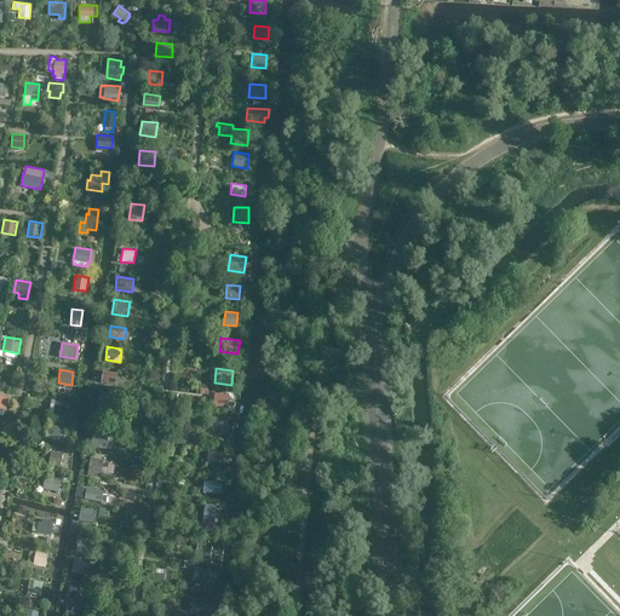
[(118,372),(103,369),(101,381),(115,384),(118,372)]
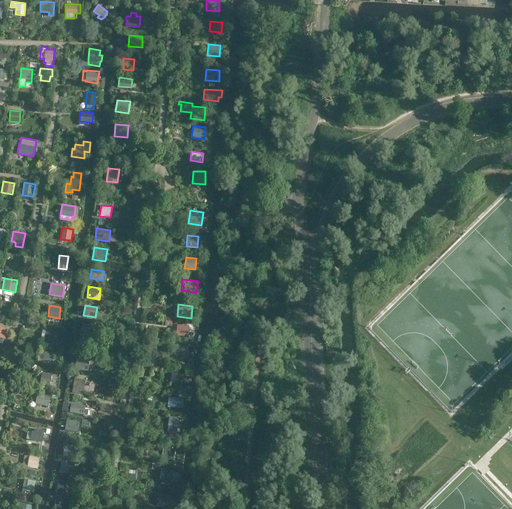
[(94,323),(82,321),(79,335),(91,337),(94,323)]
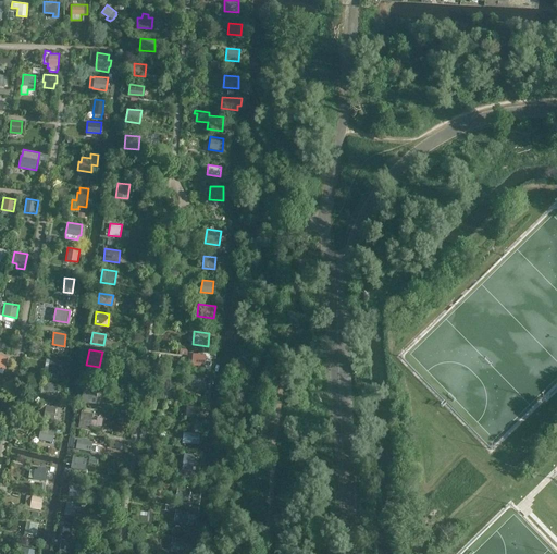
[(206,353),(193,352),(192,365),(205,366),(206,353)]
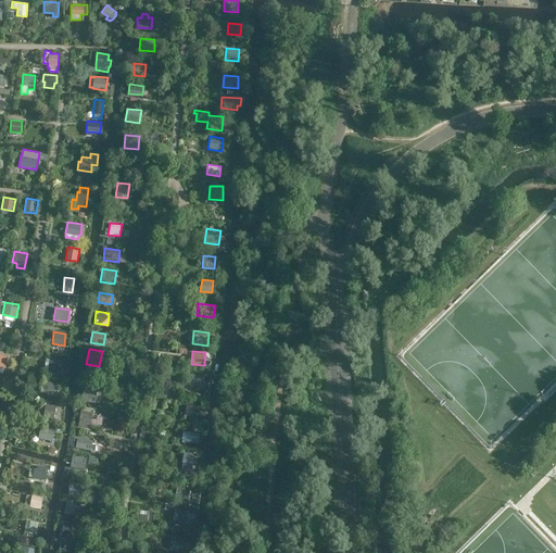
[(61,372),(63,359),(46,356),(45,369),(61,372)]
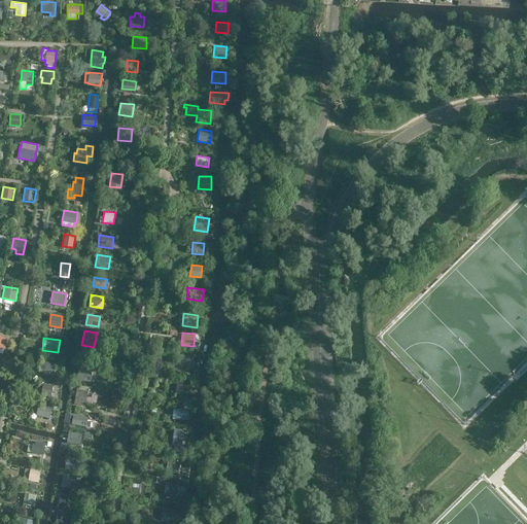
[(194,353),(180,352),(179,364),(192,365),(194,353)]
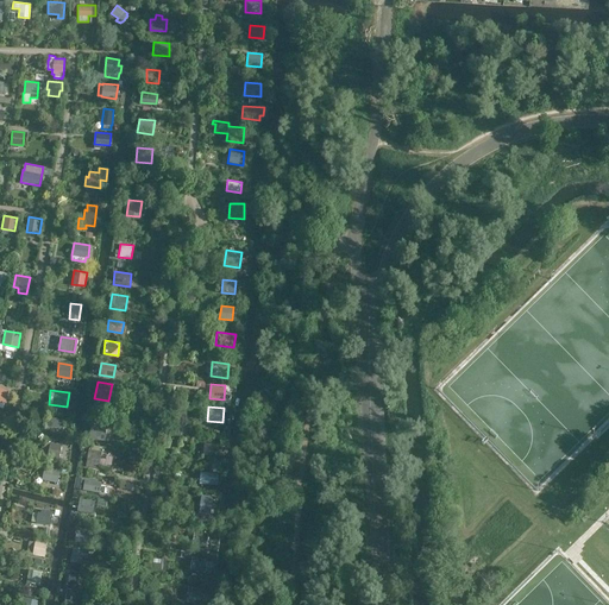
[(62,427),(63,417),(46,416),(45,426),(62,427)]
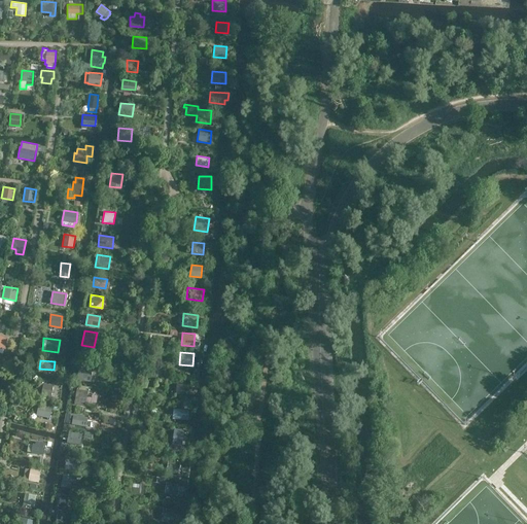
[(92,369),(78,368),(77,380),(91,381),(92,369)]
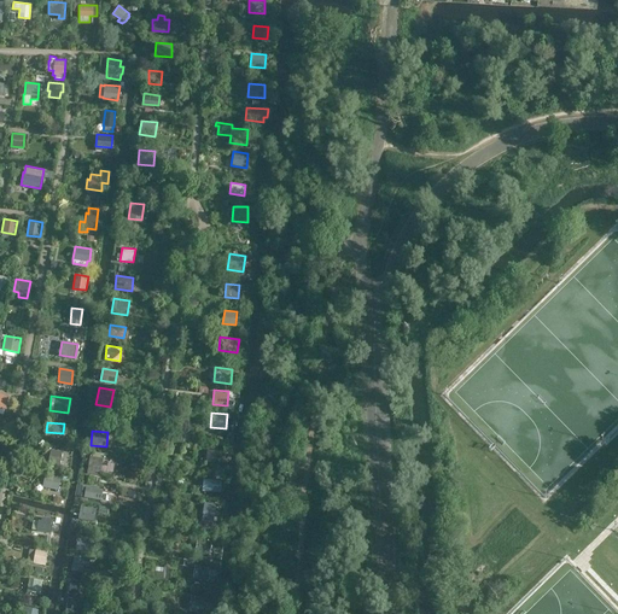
[(60,450),(51,448),(48,465),(58,466),(60,450)]
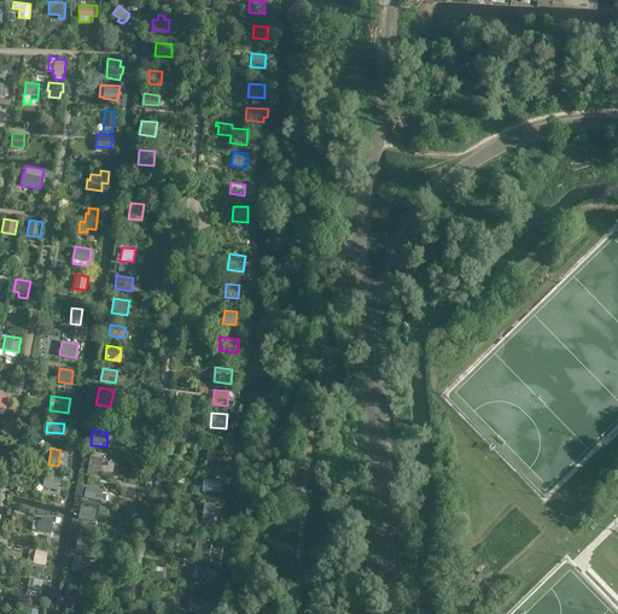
[(222,450),(207,449),(205,460),(221,461),(222,450)]
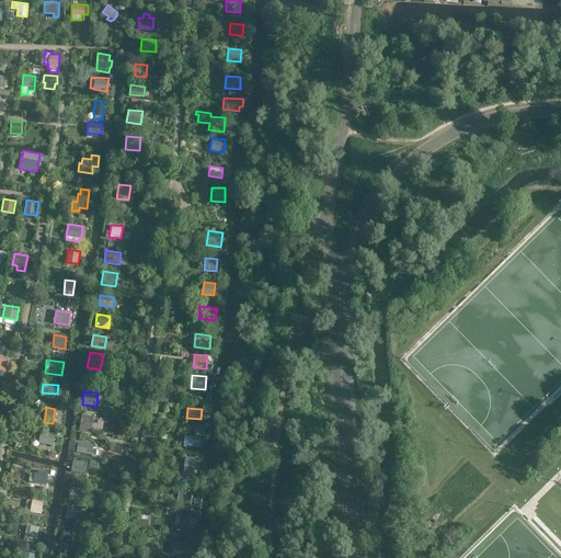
[(93,416),(81,414),(81,417),(77,416),(76,421),(80,421),(79,430),(91,431),(93,416)]
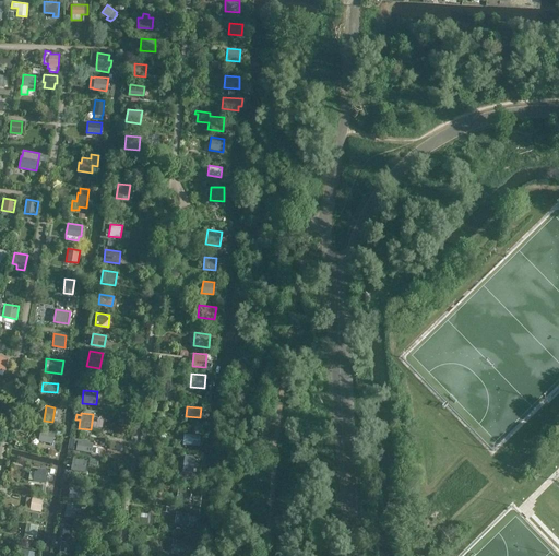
[(55,432),(40,428),(38,440),(52,442),(55,432)]
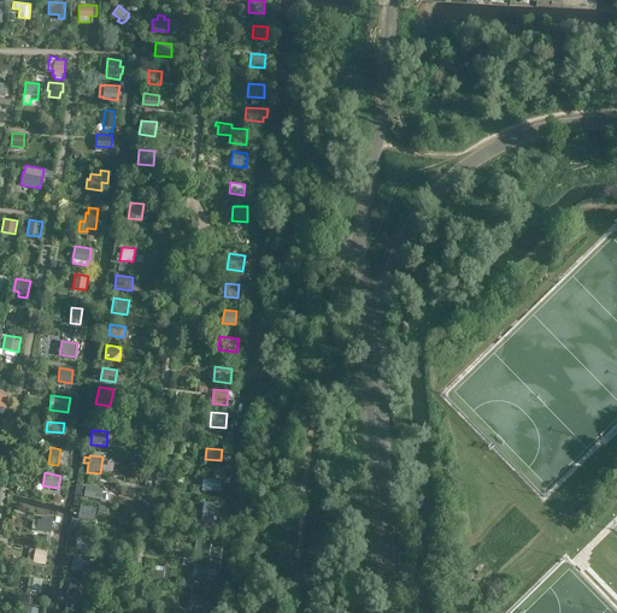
[(221,478),(203,477),(201,489),(219,490),(221,478)]
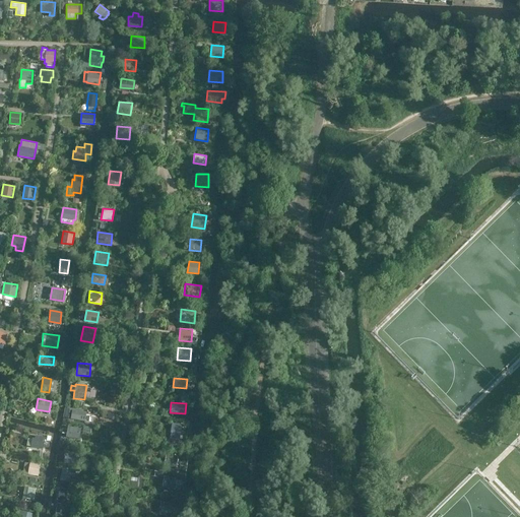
[(86,411),(72,409),(70,418),(84,421),(86,411)]
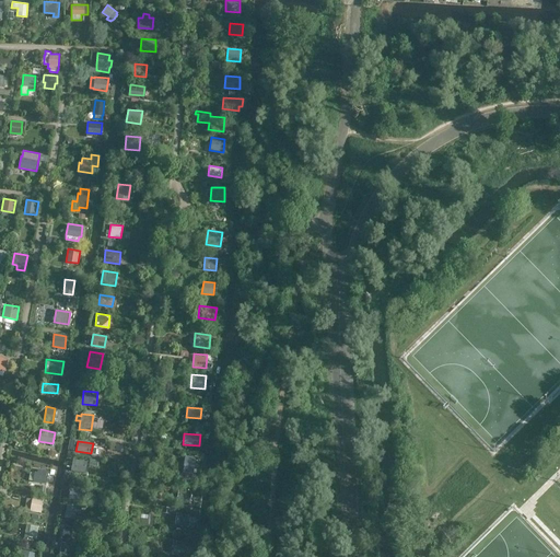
[(196,456),(185,455),(183,472),(193,474),(196,456)]
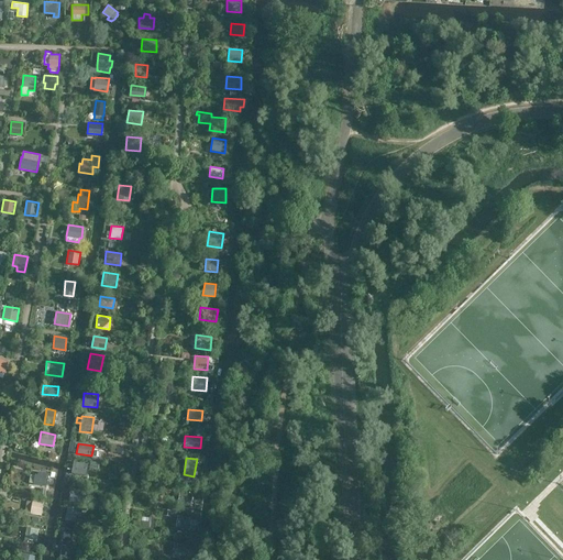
[(88,463),(73,461),(70,472),(86,474),(88,463)]
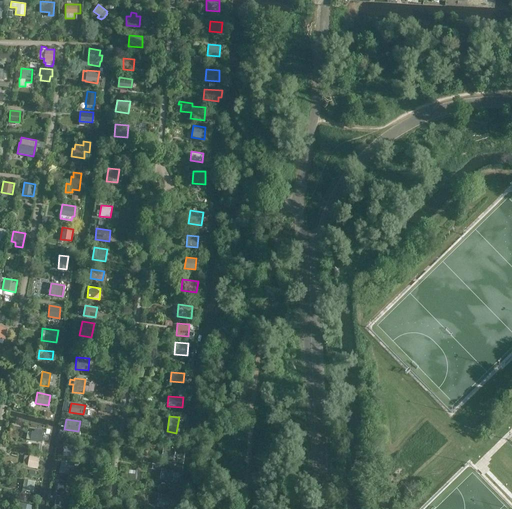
[(35,428),(36,425),(28,424),(26,438),(31,439),(30,439),(42,441),(44,429),(35,428)]
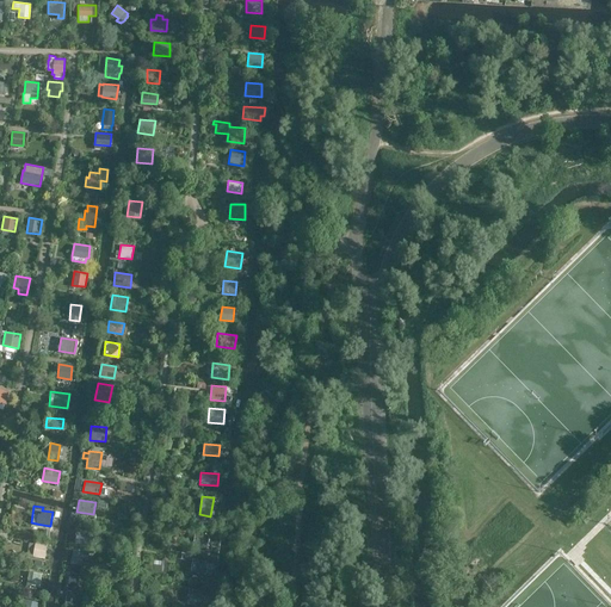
[(93,532),(78,528),(74,543),(91,546),(93,532)]
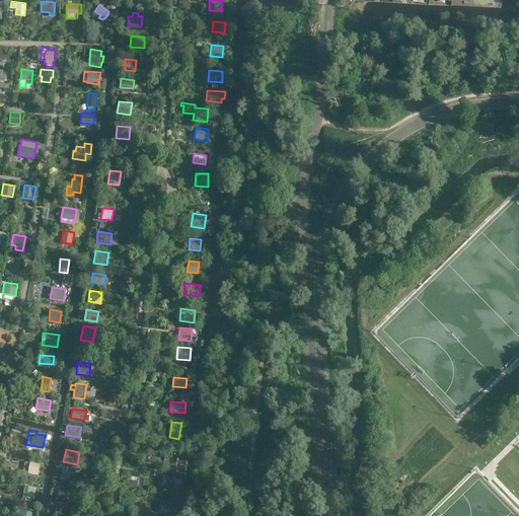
[(177,455),(165,453),(164,463),(175,465),(177,455)]
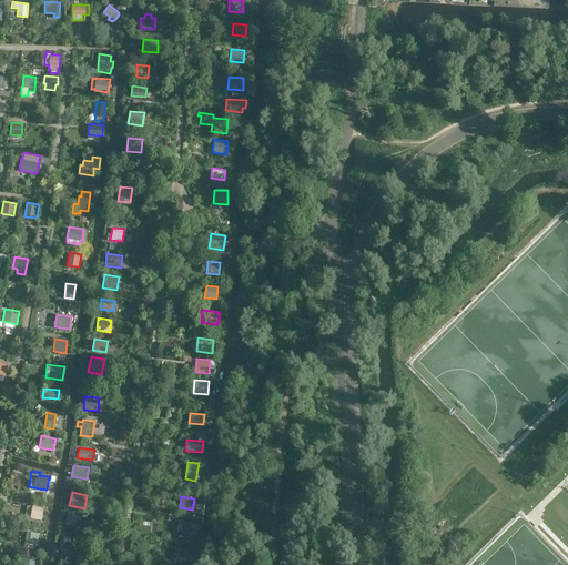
[(32,505),(27,504),(24,516),(41,520),(43,504),(33,503),(32,505)]
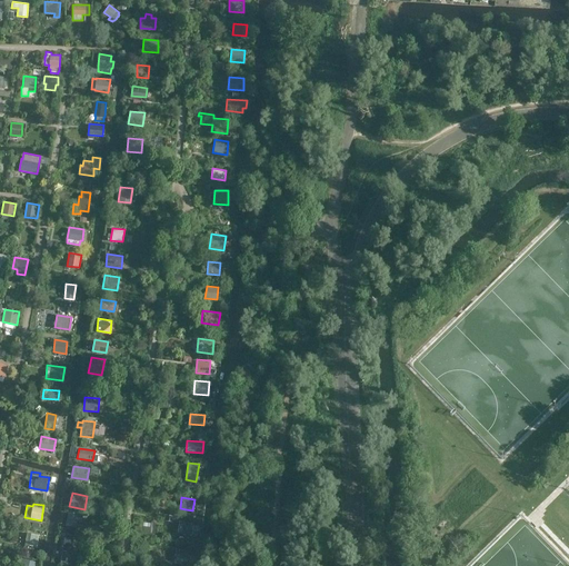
[(79,513),(67,510),(65,525),(76,526),(77,520),(81,522),(82,514),(78,514),(79,513)]
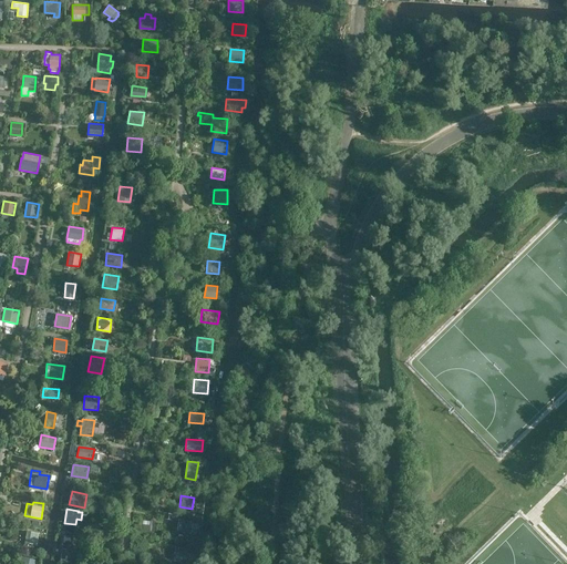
[(191,520),(178,519),(177,530),(192,532),(193,524),(191,524),(191,520)]
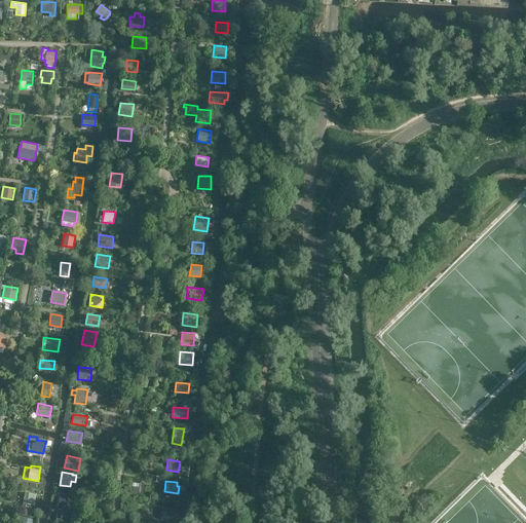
[(36,493),(25,492),(23,503),(34,506),(36,493)]
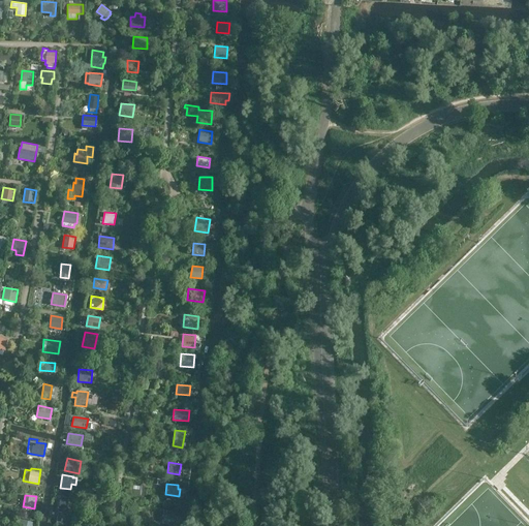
[(69,497),(61,495),(59,511),(67,512),(69,497)]
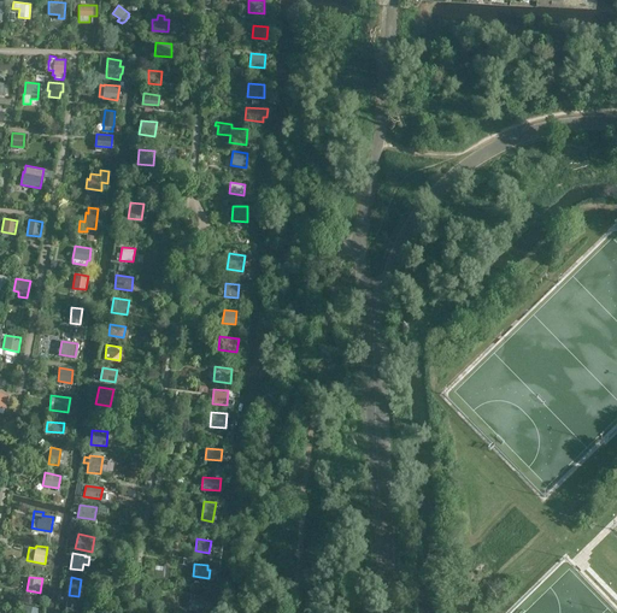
[(205,594),(191,593),(188,606),(203,608),(205,594)]
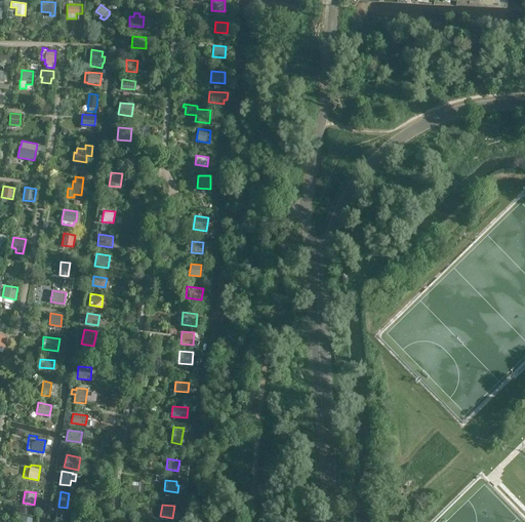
All buildings are outlined.
